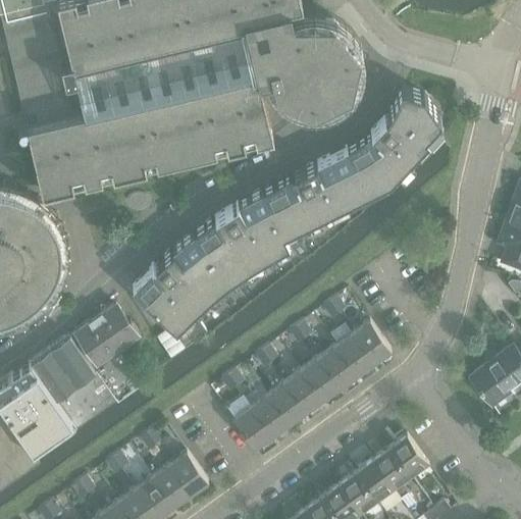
[(0,13),(42,3),(41,0),(0,0),(0,13)]
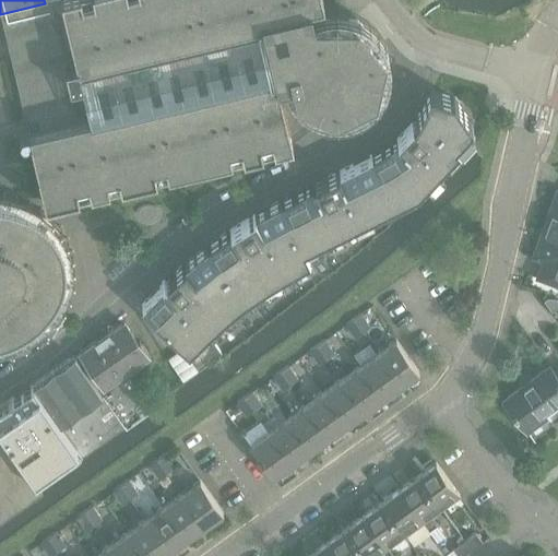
[(59,0),(45,3),(0,14),(0,19),(30,141),(28,142),(36,175),(44,208),(292,149),(277,87),(291,84),(295,102),(296,103),(334,121),(335,120),(374,102),(375,101),(383,59),(383,58),(356,25),(355,24),(313,25),(309,10),(322,7),(320,0),(59,0)]
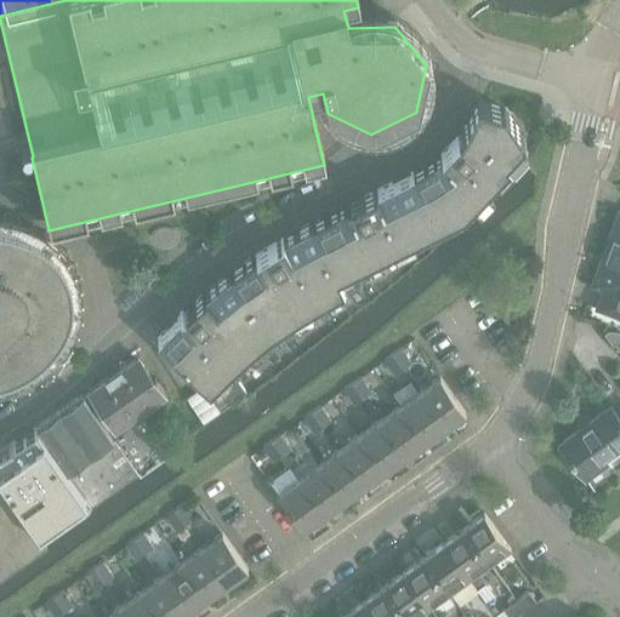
[(180,319),(155,342),(227,407),(244,394),(234,382),(227,371),(251,348),(269,333),(290,319),(307,308),(342,289),(336,276),(359,266),(384,253),(459,216),(464,213),(508,165),(505,163),(523,142),(493,113),(477,106),(466,127),(461,135),(439,159),(411,176),(409,177),(391,187),(375,194),(348,207),(348,206),(345,207),(346,209),(310,227),(282,241),(254,258),(228,276),(204,297),(186,313),(182,316),(181,315),(178,318),(180,319)]
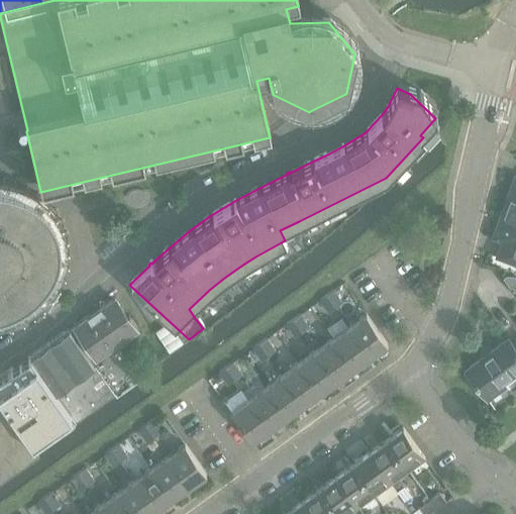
[(515,180),(514,180),(503,210),(515,214),(515,180)]
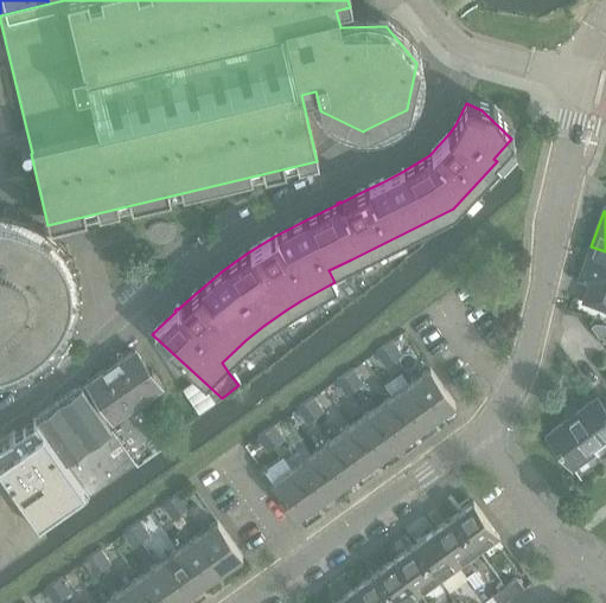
[(0,374),(1,374),(8,372),(13,370),(19,367),(24,365),(31,360),(37,355),(40,353),(44,350),(48,346),(51,342),(53,339),(57,334),(59,332),(61,328),(63,324),(64,321),(65,316),(68,312),(68,309),(69,305),(69,301),(69,296),(69,293),(69,288),(69,284),(68,280),(67,275),(64,270),(63,267),(61,263),(59,260),(56,256),(52,250),(48,245),(44,243),(39,239),(37,237),(32,235),(26,232),(19,229),(10,226),(4,225),(0,224),(0,374)]
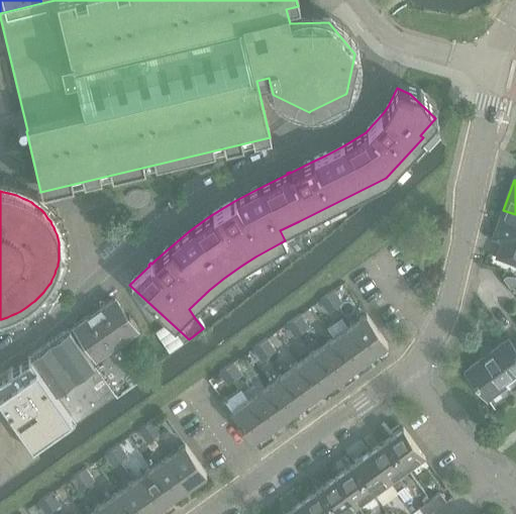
[(515,214),(503,210),(492,240),(501,243),(496,260),(515,267),(515,214)]
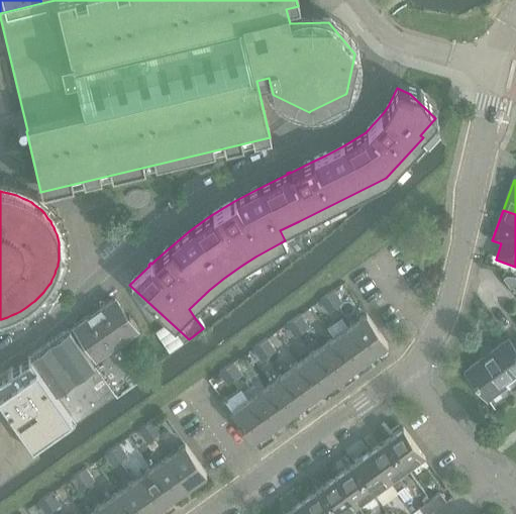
[(334,311),(341,305),(332,293),(325,298),(334,311)]
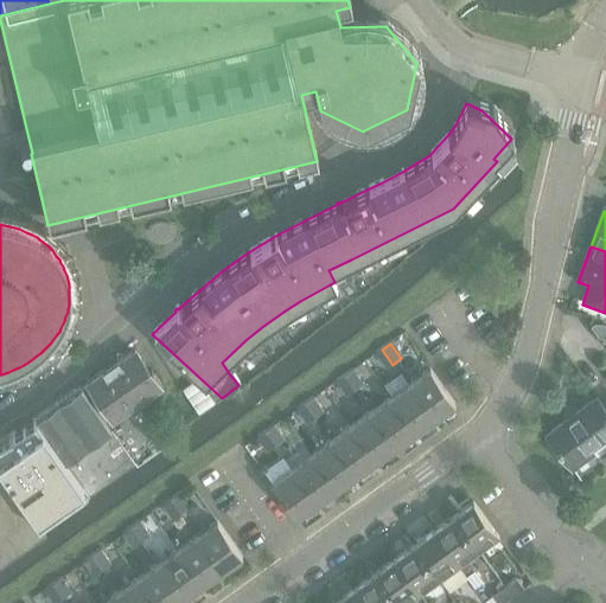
[(382,350),(375,355),(386,370),(393,365),(382,350)]
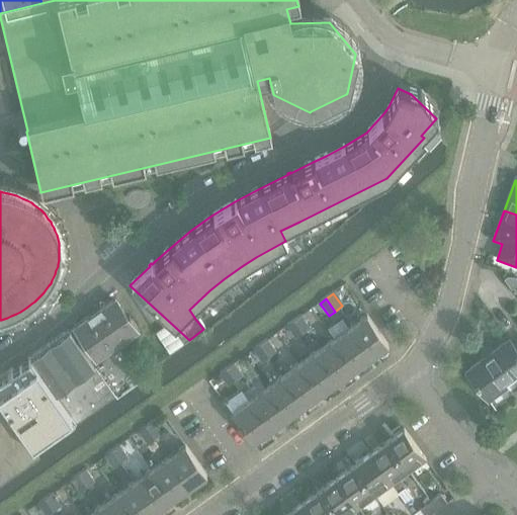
[(87,348),(85,350),(93,362),(90,364),(113,397),(114,398),(114,399),(140,381),(139,380),(116,347),(125,341),(127,344),(135,339),(133,336),(137,332),(127,319),(125,320),(113,302),(74,329),(87,348)]
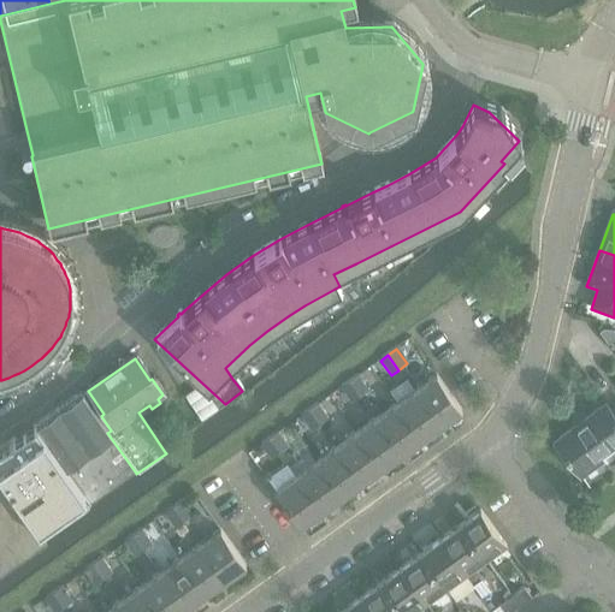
[(359,398),(367,392),(358,378),(348,384),(359,398)]
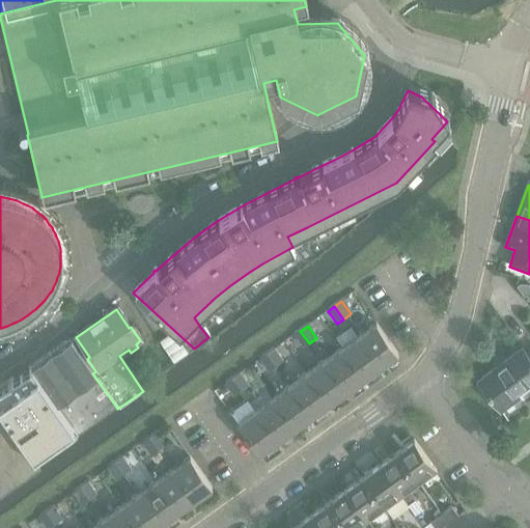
[(379,369),(396,356),(374,326),(357,338),(379,369)]
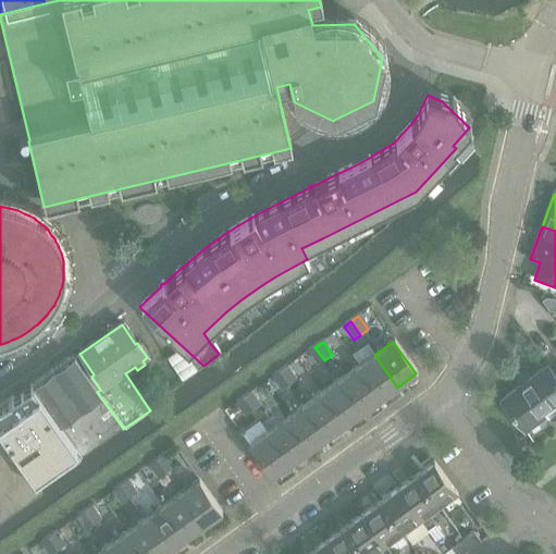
[(314,347),(308,353),(317,366),(324,360),(314,347)]
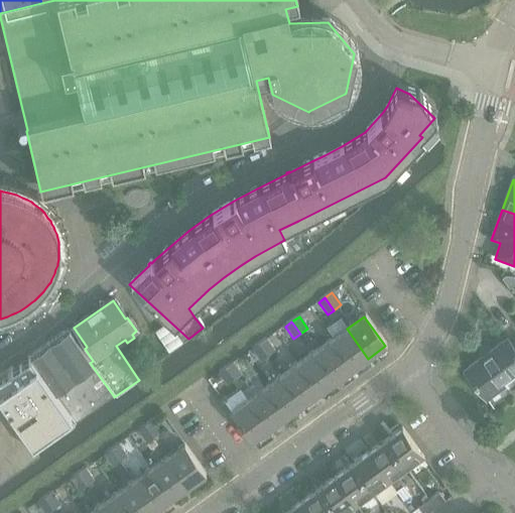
[(351,370),(368,359),(347,329),(330,341),(351,370)]
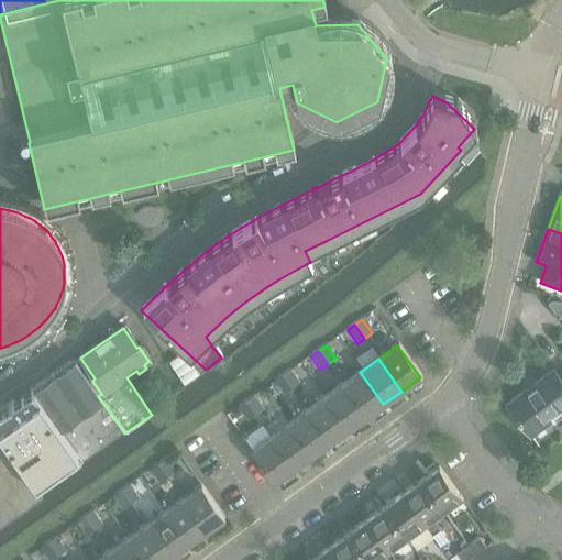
[(32,392),(81,461),(102,447),(123,431),(98,396),(74,362),(52,377),(45,382),(32,392)]
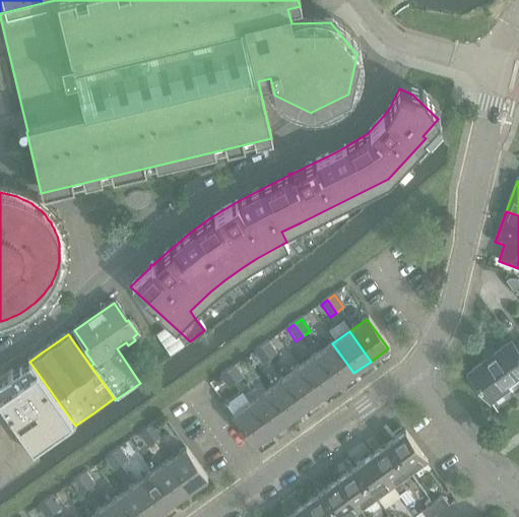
[(268,361),(276,356),(267,342),(260,348),(268,361)]
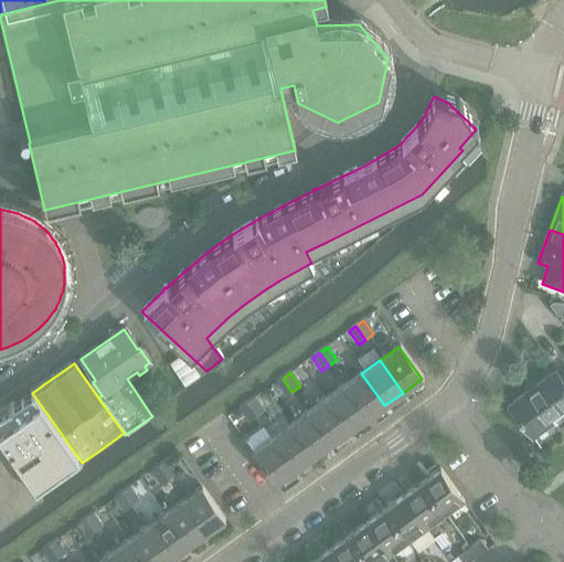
[(366,419),(384,405),(361,373),(343,386),(366,419)]
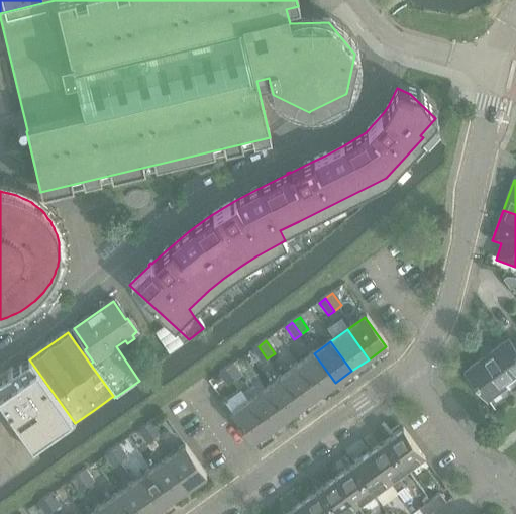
[(515,342),(510,346),(506,341),(465,373),(486,402),(504,389),(501,386),(515,374),(515,342)]
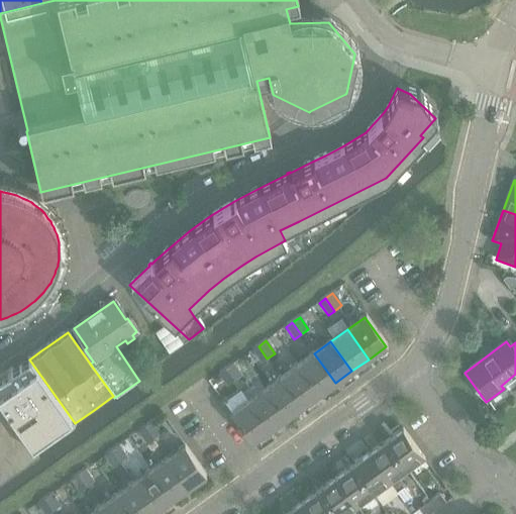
[(259,346),(251,350),(261,364),(267,358),(259,346)]
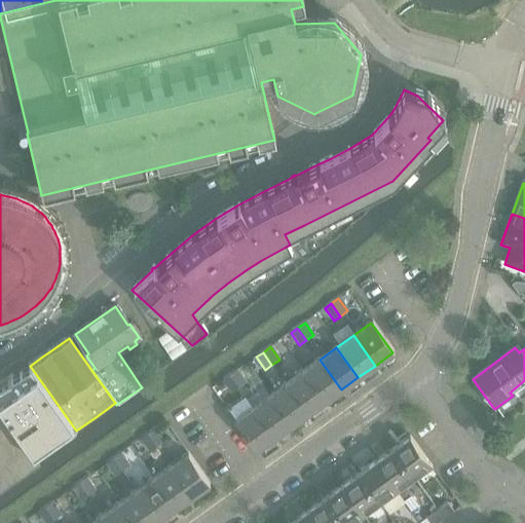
[(324,402),(341,389),(320,360),(302,372),(324,402)]
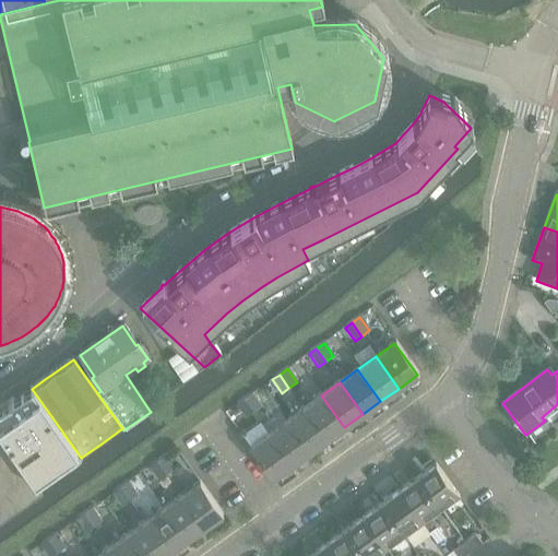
[(20,397),(0,410),(0,433),(3,438),(8,445),(16,456),(32,478),(38,487),(39,489),(40,491),(47,486),(82,460),(81,458),(32,389),(20,397)]
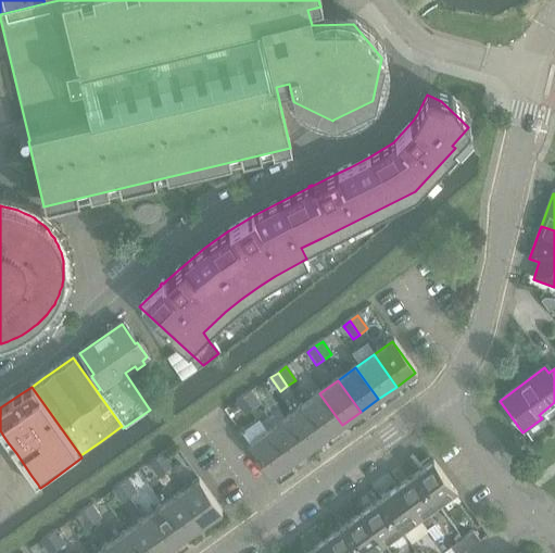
[(251,412),(260,405),(250,392),(241,399),(251,412)]
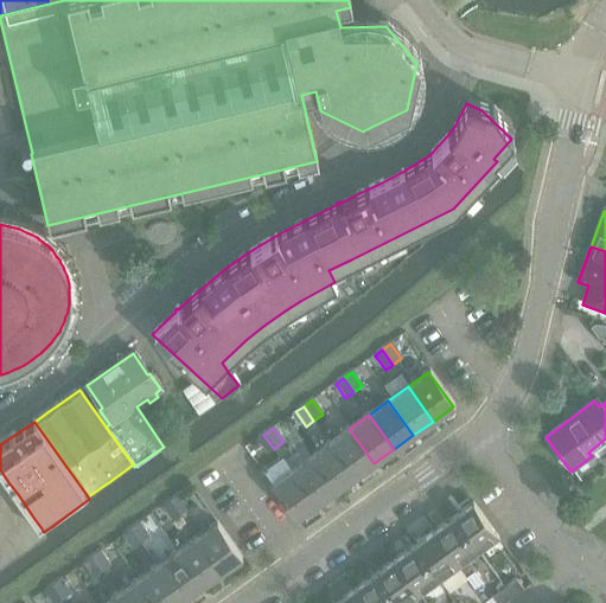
[(349,429),(330,443),(355,478),(374,463),(349,429)]
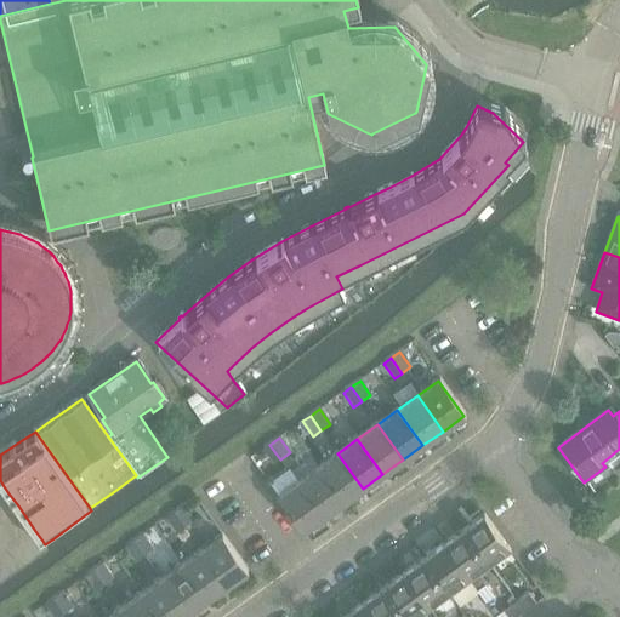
[(269,445),(262,450),(273,464),(280,460),(269,445)]
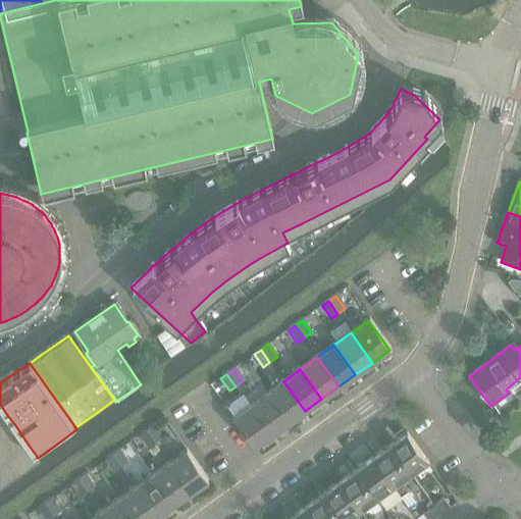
[(288,423),(305,411),(283,381),(266,394),(288,423)]
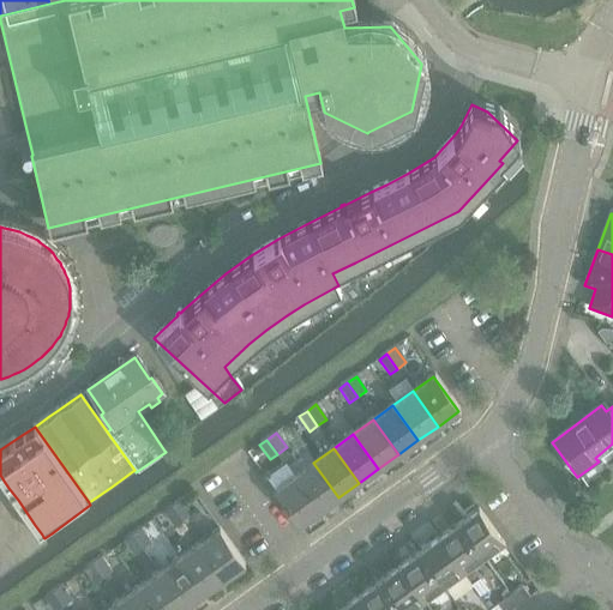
[(319,512),(338,497),(313,463),(294,476),(319,512)]
